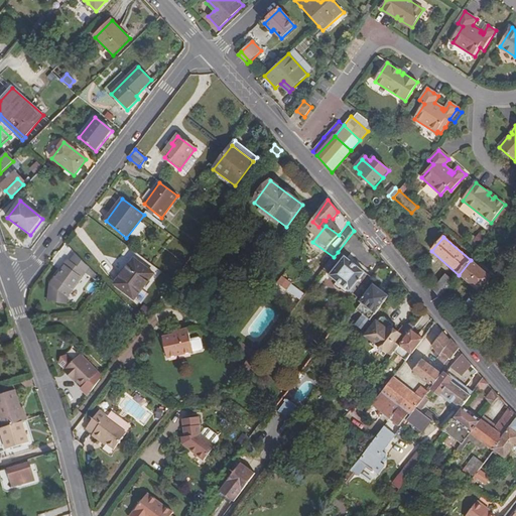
[(338,252),(334,257),(323,271),(358,298),(372,278),(338,252)]
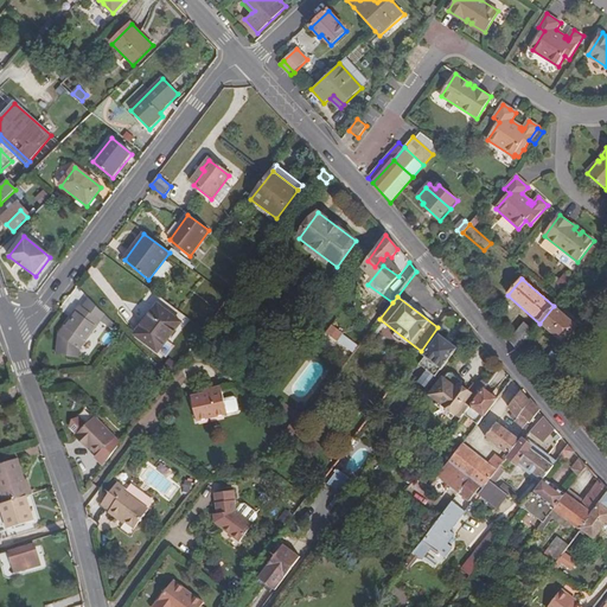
[(158,305),(135,334),(158,352),(180,323),(158,305)]
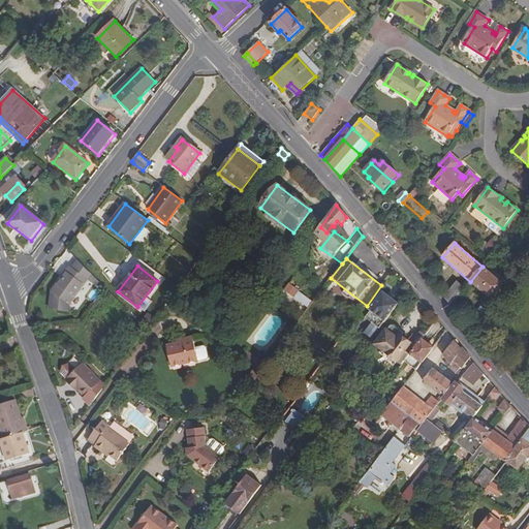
[(483,267),(470,282),(491,300),(504,285),(483,267)]
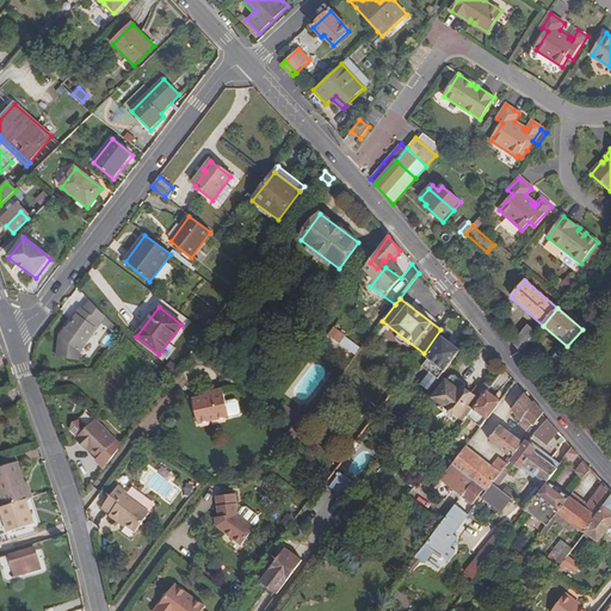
[(60,338),(56,358),(76,360),(79,352),(102,323),(80,309),(60,338)]
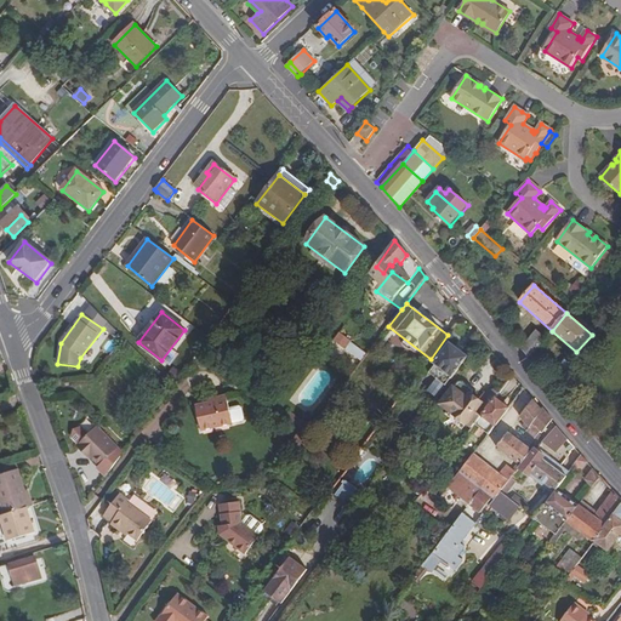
[(512,325),(503,317),(499,322),(506,330),(512,325)]
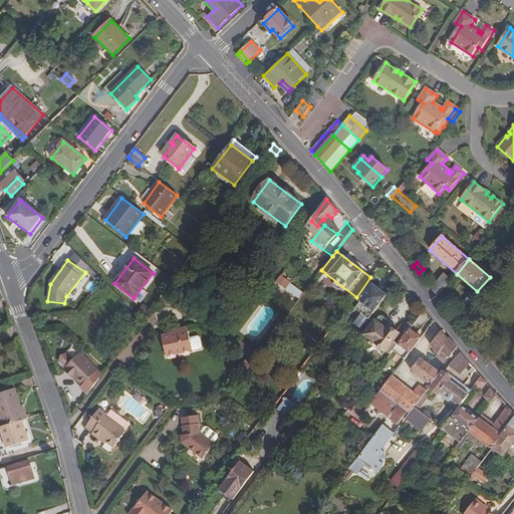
[(438,296),(452,280),(445,273),(431,288),(438,296)]
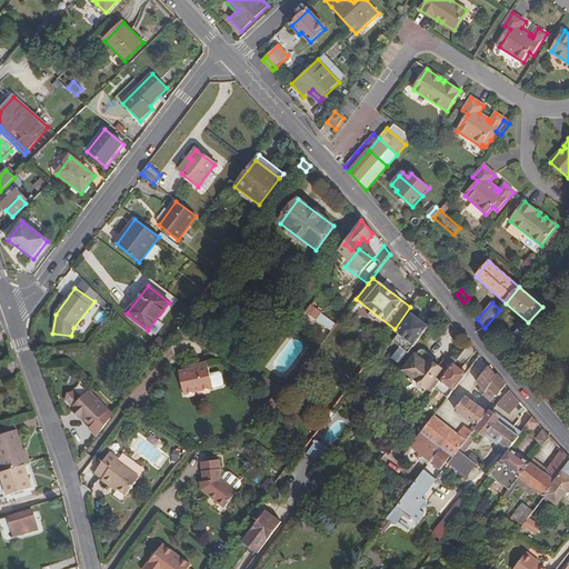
[(310,306),(305,312),(316,321),(321,313),(310,306)]
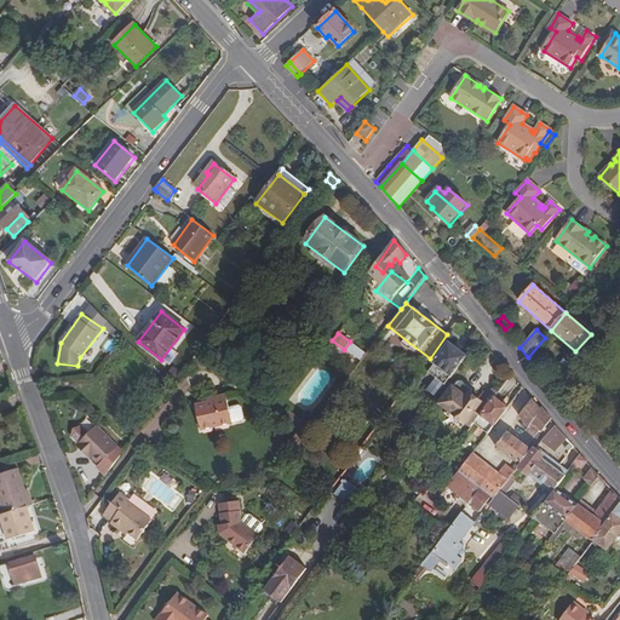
[(446,385),(466,356),(448,343),(434,363),(436,365),(430,373),(446,385)]
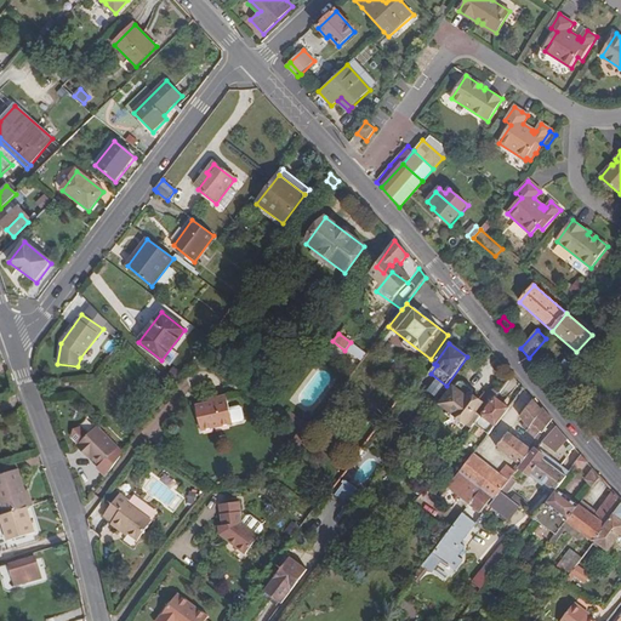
[(482,416),(496,398),(499,394),(493,389),(488,392),(480,399),(471,392),(472,391),(462,383),(459,383),(455,387),(454,386),(440,404),(467,425),(477,412),(482,416)]
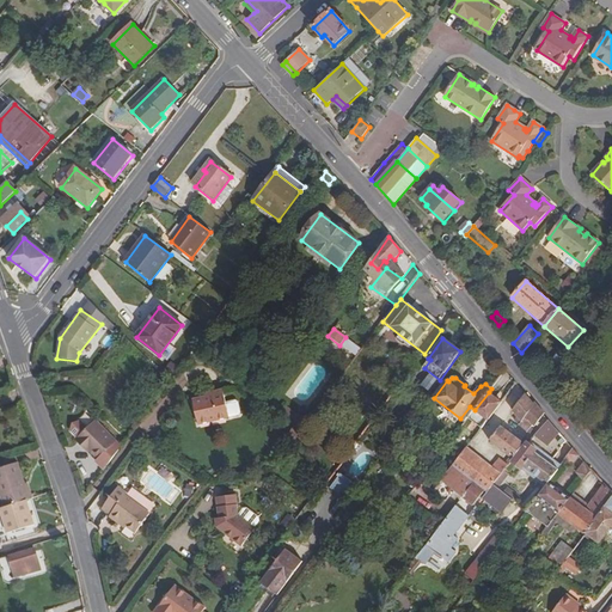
[(514,402),(522,390),(516,385),(508,396),(514,402)]
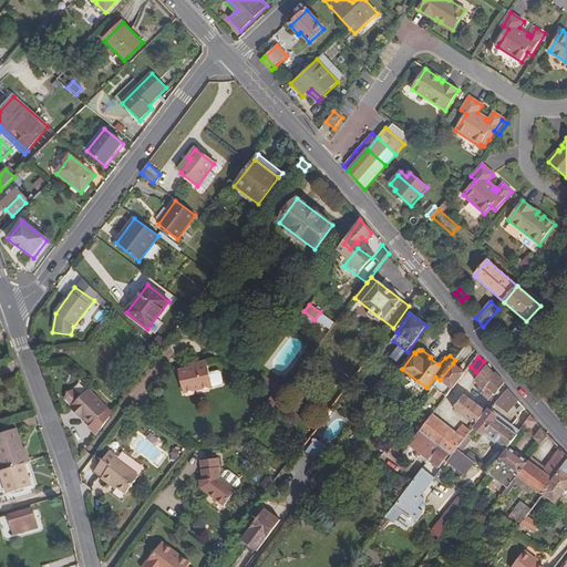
[(213,390),(209,377),(207,363),(196,366),(196,369),(191,370),(179,372),(184,397),(213,390)]
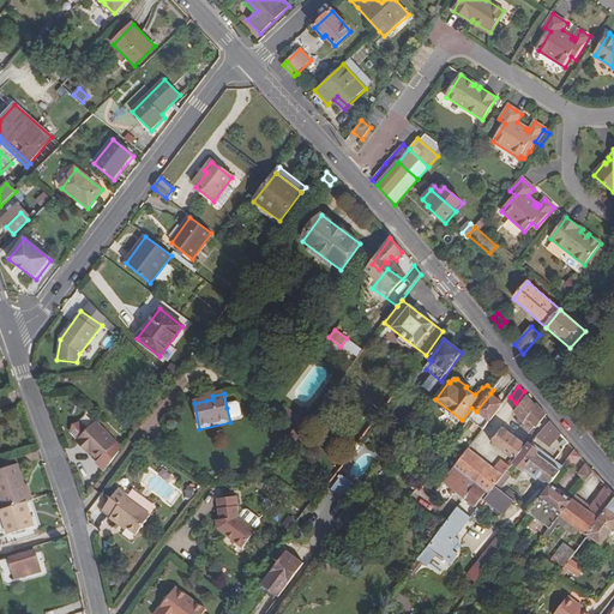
[(491,393),(476,411),(469,421),(482,432),(503,403),(491,393)]
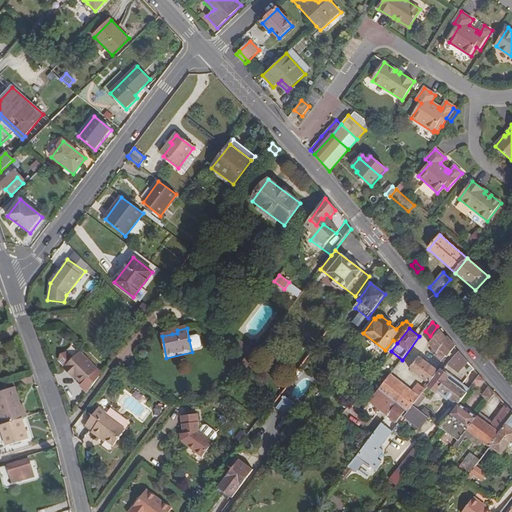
[(344,336),(351,341),(356,334),(349,329),(344,336)]
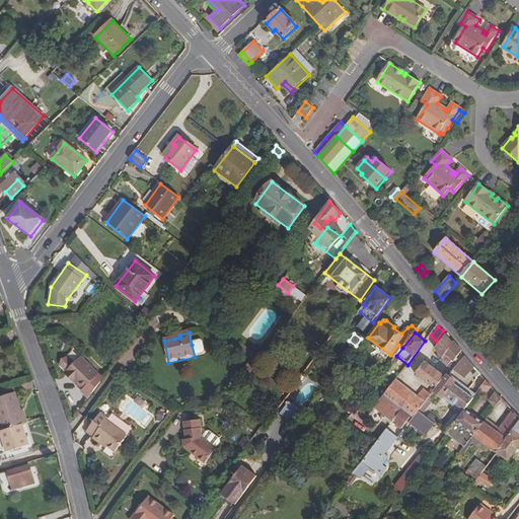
[(461,352),(446,334),(434,350),(439,355),(437,358),(447,366),(451,362),(452,363),(461,352)]
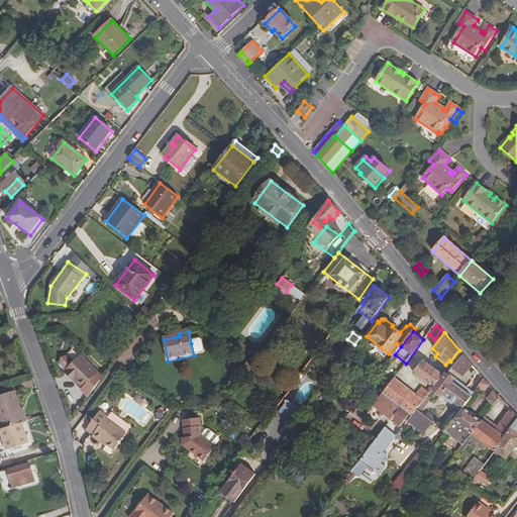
[(354,344),(347,339),(338,351),(344,356),(354,344)]
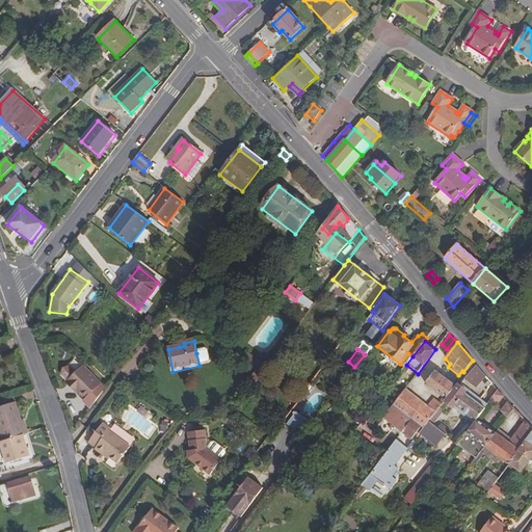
[(196,353),(200,366),(205,365),(208,362),(206,352),(204,351),(196,353)]
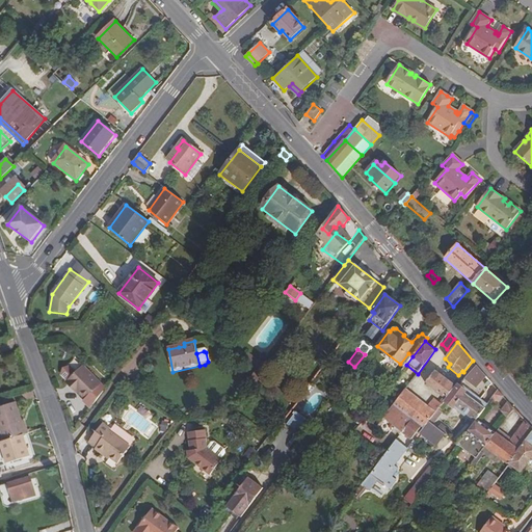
[(267,368),(248,354),(243,361),(262,374),(267,368)]
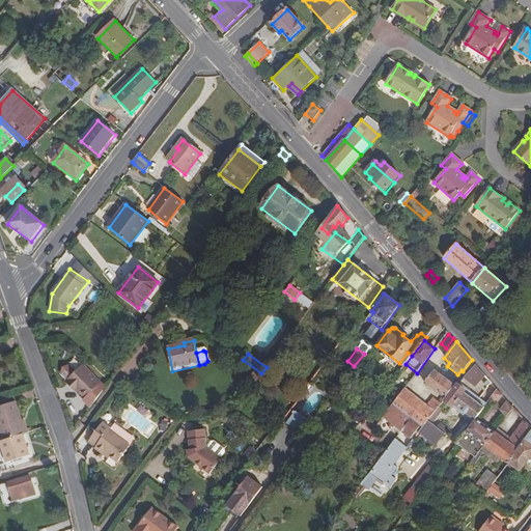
[(486,375),(476,364),(464,379),(475,388),(486,375)]
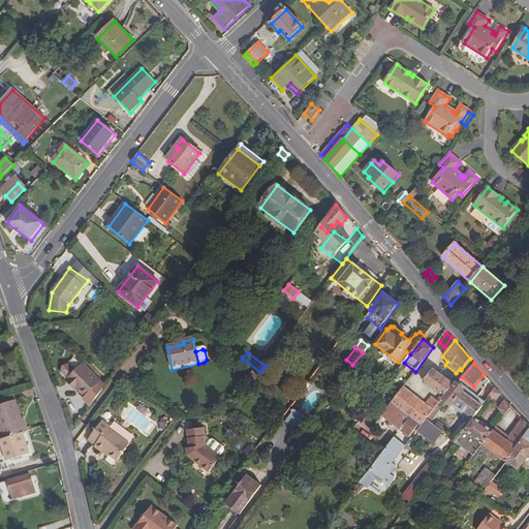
[(74,385),(78,390),(86,397),(101,381),(83,364),(66,380),(73,387),(74,385)]
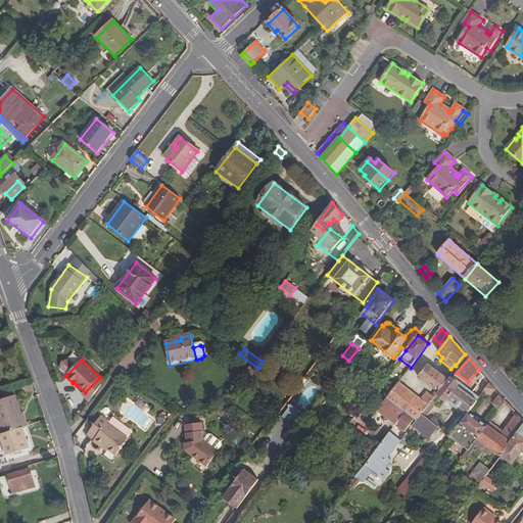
[(438,392),(447,380),(428,365),(419,378),(438,392)]
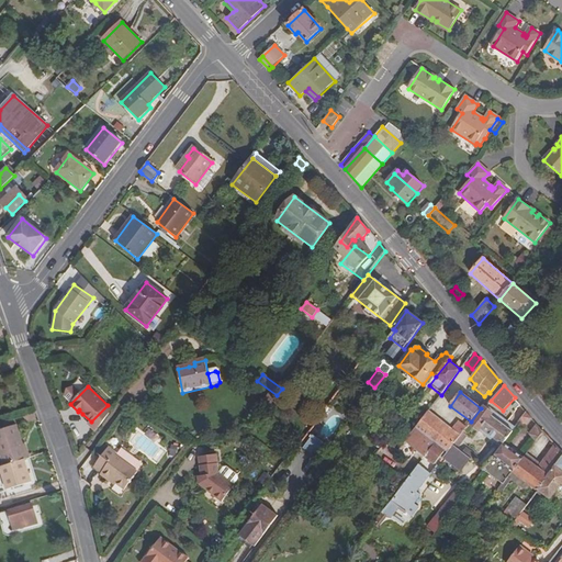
[(503,446),(504,445),(513,433),(506,427),(508,424),(498,416),(495,415),(485,407),(483,405),(481,408),(471,422),(469,425),(480,433),(482,430),(503,446)]
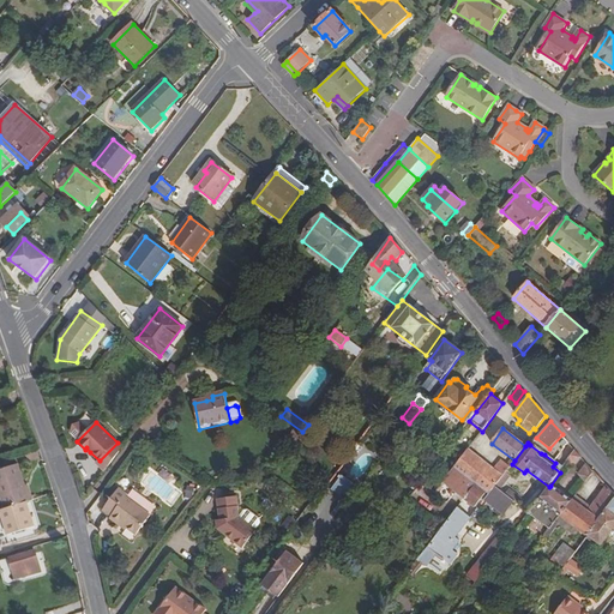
[(479,480),(489,467),(468,450),(443,482),(464,499),(475,485),(486,493),(488,495),(492,491),(479,480)]
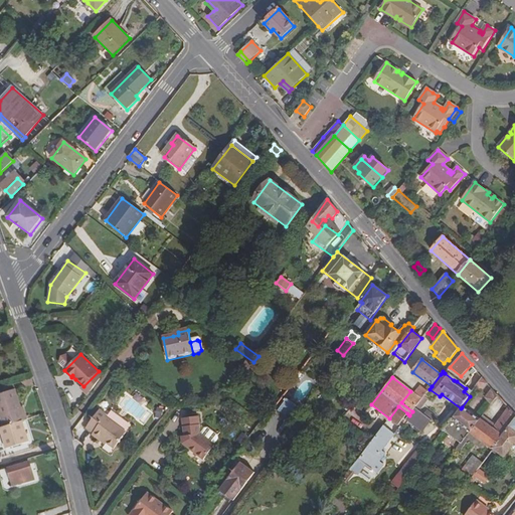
[(488,383),(484,378),(476,389),(480,393),(488,383)]
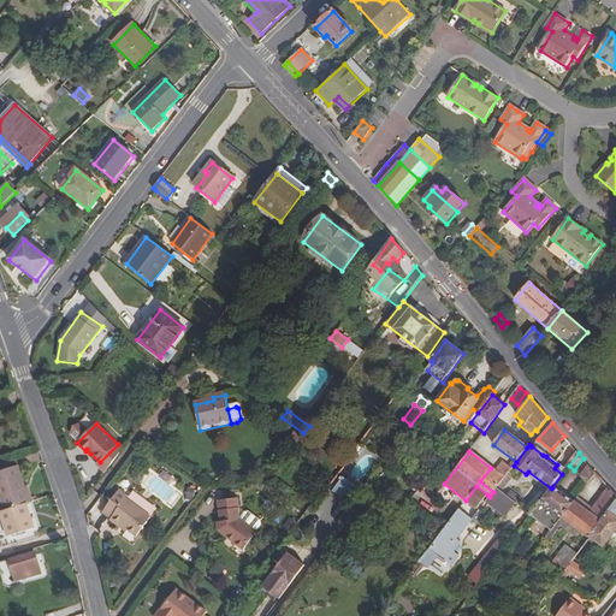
[(596,473),(588,465),(579,477),(586,485),(596,473)]
